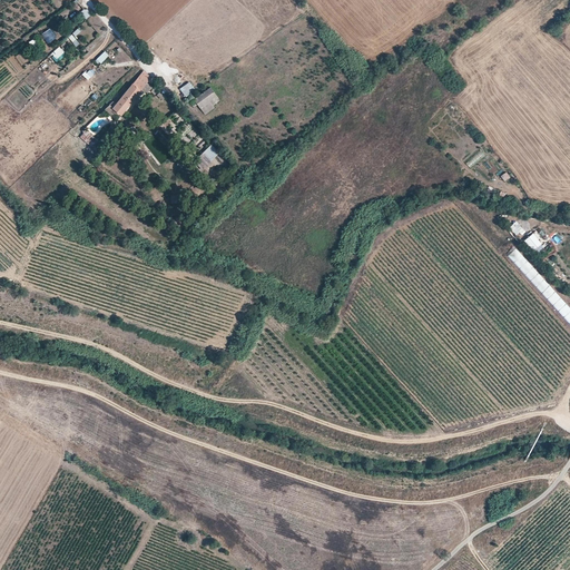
[(87,8),(80,13),(86,19),(92,15),(87,8)]
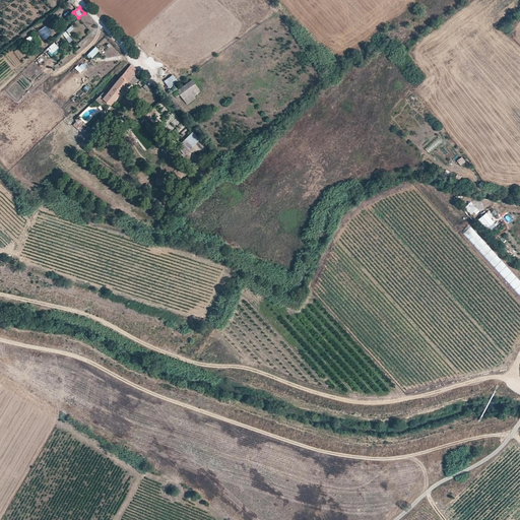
[(38,33),(45,41),(53,34),(46,25),(38,33)]
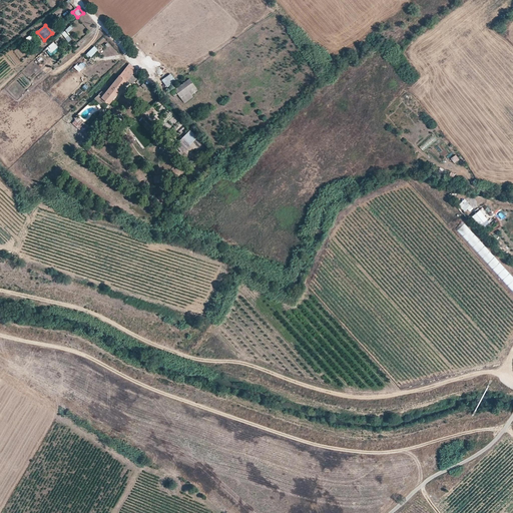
[(63,33),(68,42),(72,40),(66,31),(63,33)]
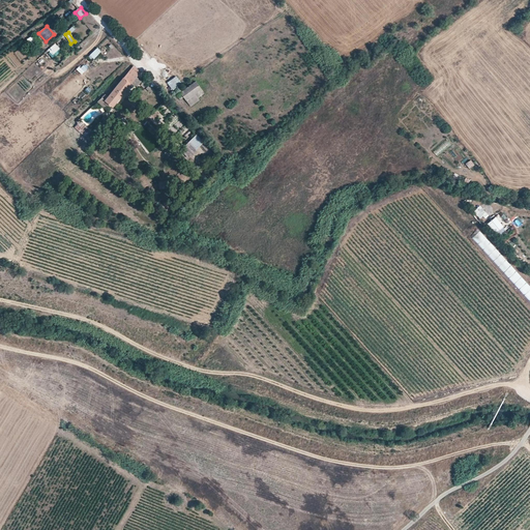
[(35,33),(32,35),(35,40),(31,43),(32,45),(39,39),(35,33)]
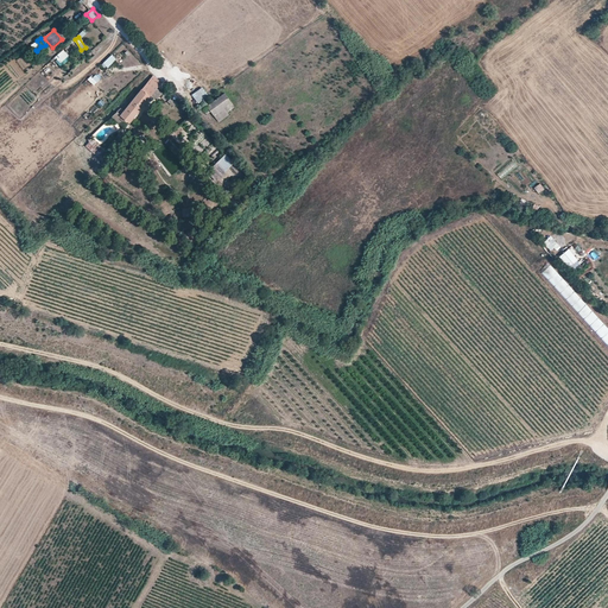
[(64,50),(55,57),(59,63),(69,56),(64,50)]
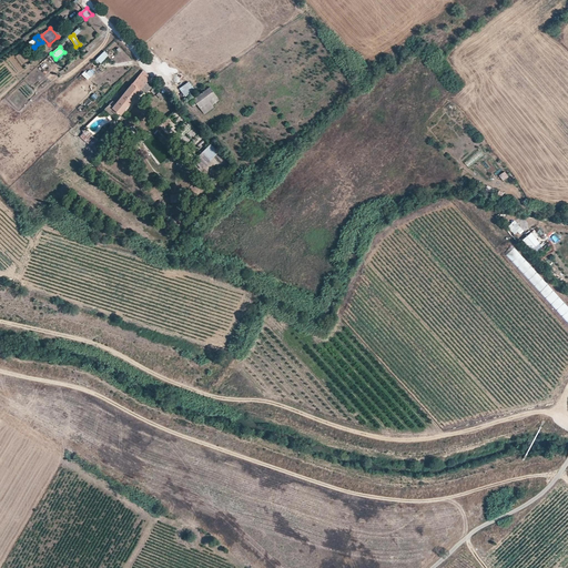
[(104,66),(112,59),(104,51),(94,61),(98,64),(101,62),(104,66)]
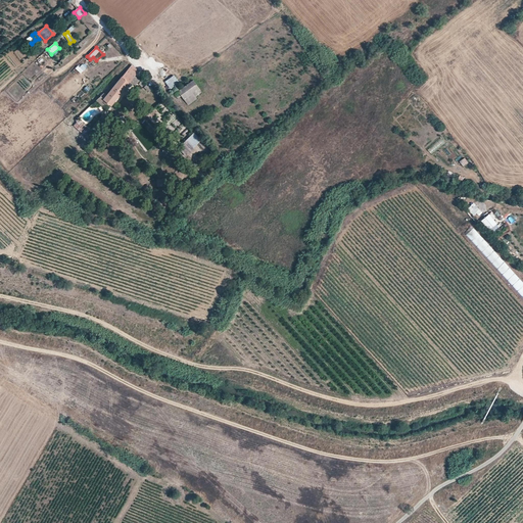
[(131,64),(103,98),(110,105),(139,70),(135,67),(131,64)]
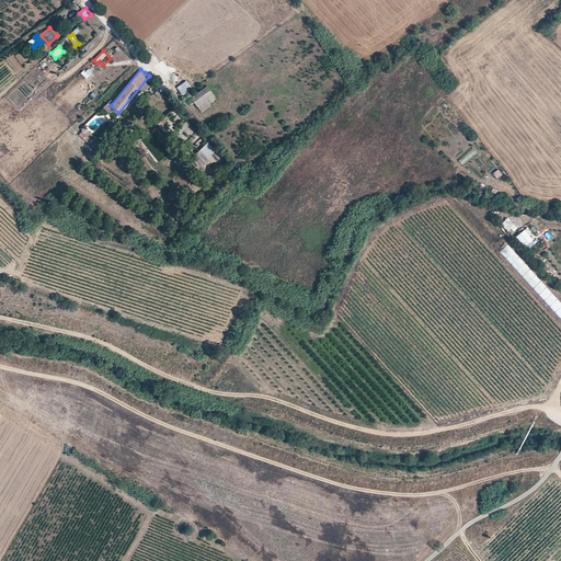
[(178,88),(183,95),(193,89),(187,81),(178,88)]
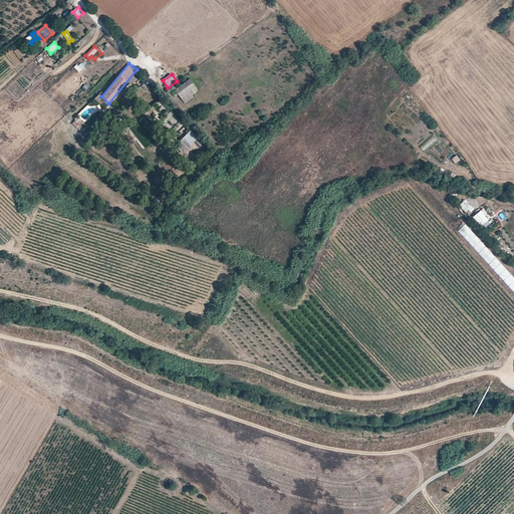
[(191,79),(176,90),(179,94),(181,97),(190,91),(196,86),(191,79)]
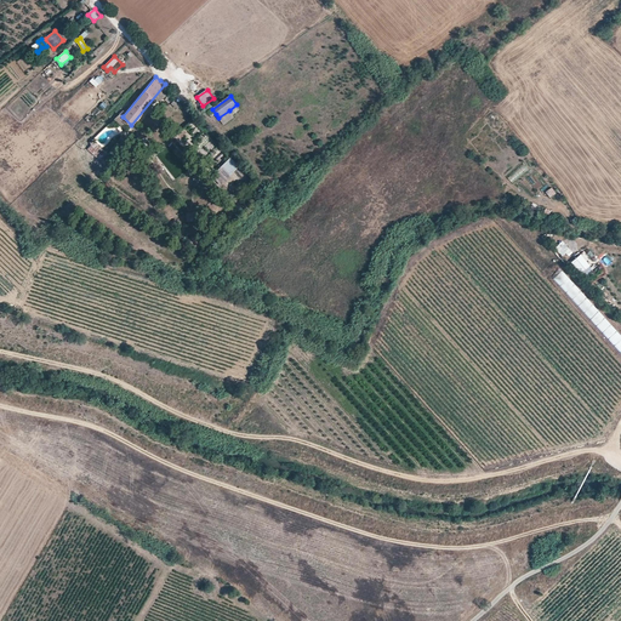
[(229,110),(218,118),(223,125),(234,118),(229,110)]
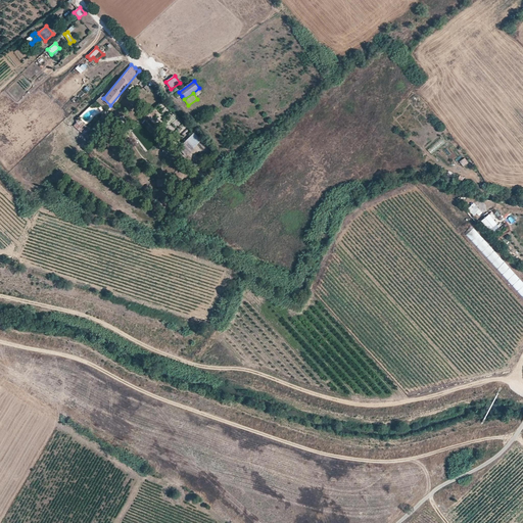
[(74,126),(85,136),(91,130),(78,117),(75,120),(77,122),(74,126)]
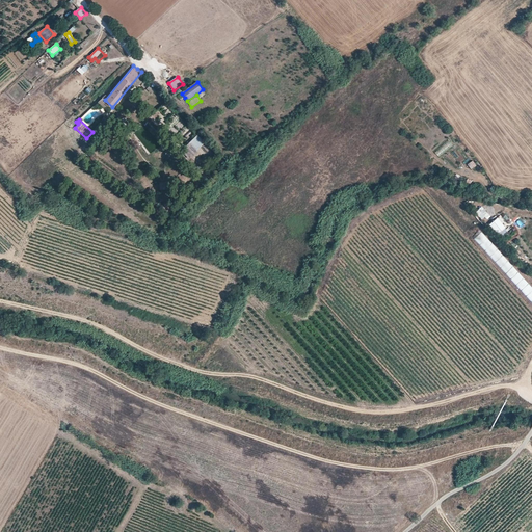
[(182,151),(189,158),(205,142),(197,135),(182,151)]
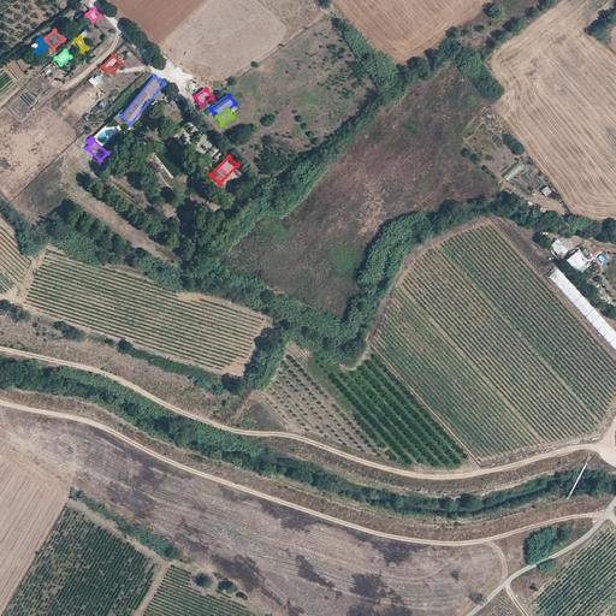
[(575,267),(584,261),(576,253),(568,259),(575,267)]
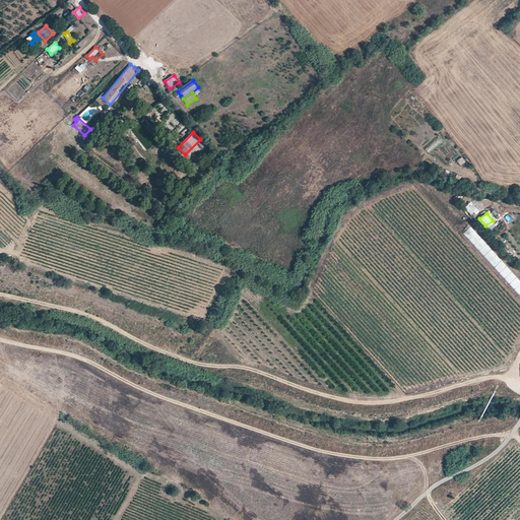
[(492,231),(498,226),(494,221),(489,226),(492,231)]
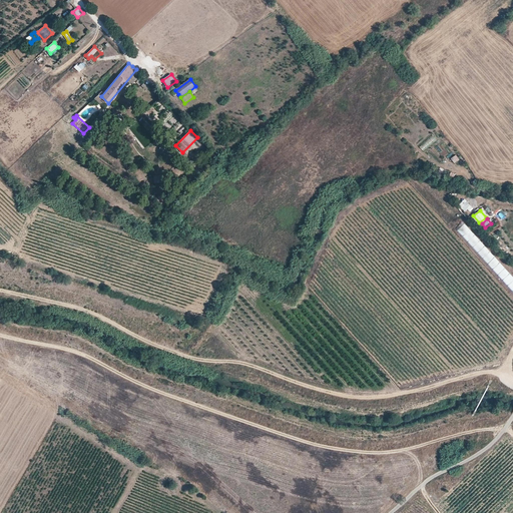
[(463,222),(456,227),(462,235),(468,230),(463,222)]
